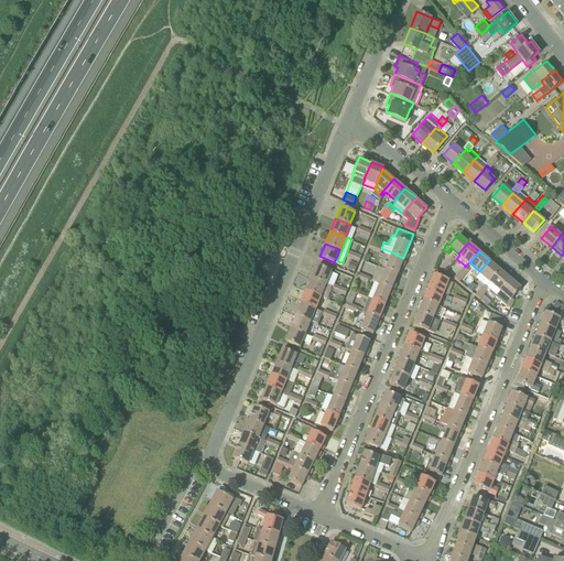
[(392,252),(386,268),(398,272),(403,258),(392,252)]
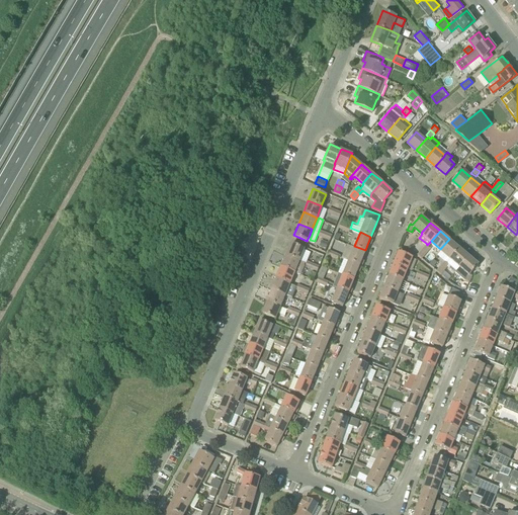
[(321,239),(319,245),(325,247),(328,242),(321,239)]
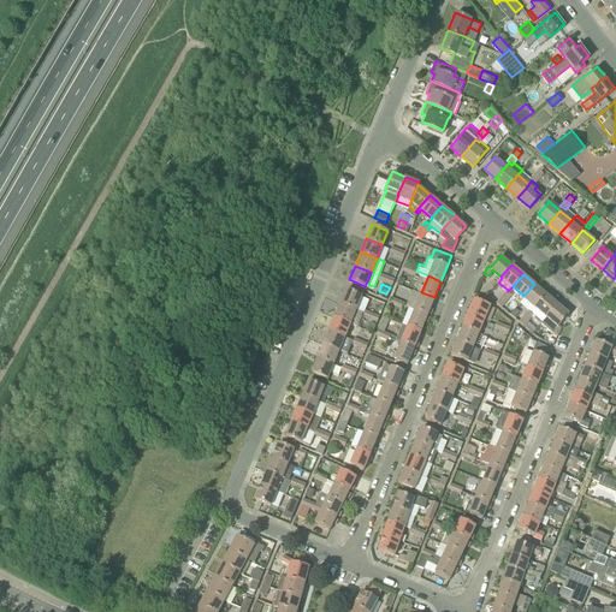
[(523,296),(535,306),(546,293),(534,284),(523,296)]
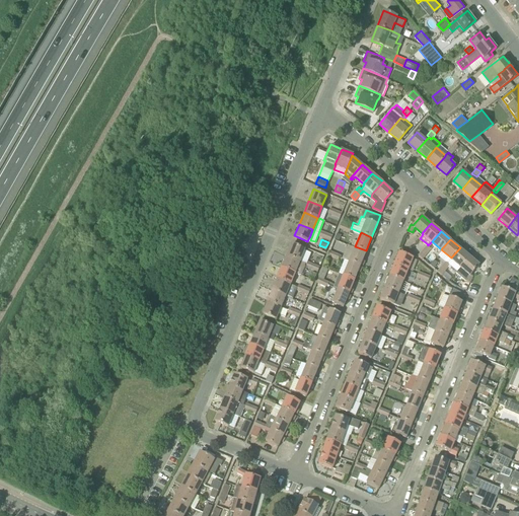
[(304,248),(291,243),(287,254),(300,260),(304,248)]
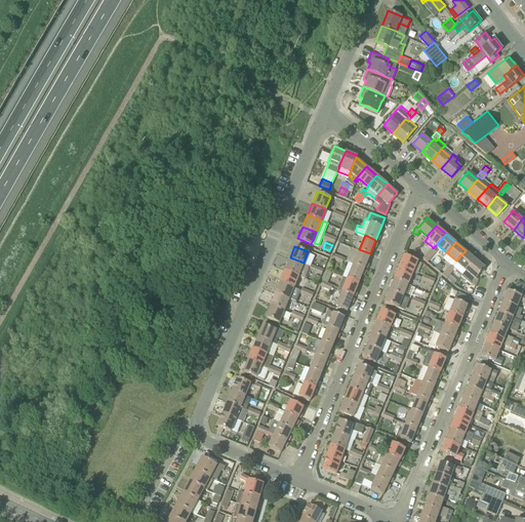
[(370,253),(359,249),(353,246),(347,261),(354,264),(364,268),(370,253)]
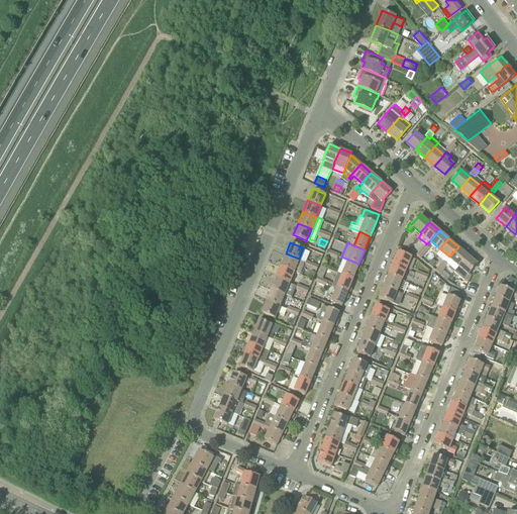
[(420,247),(425,251),(429,247),(425,242),(420,247)]
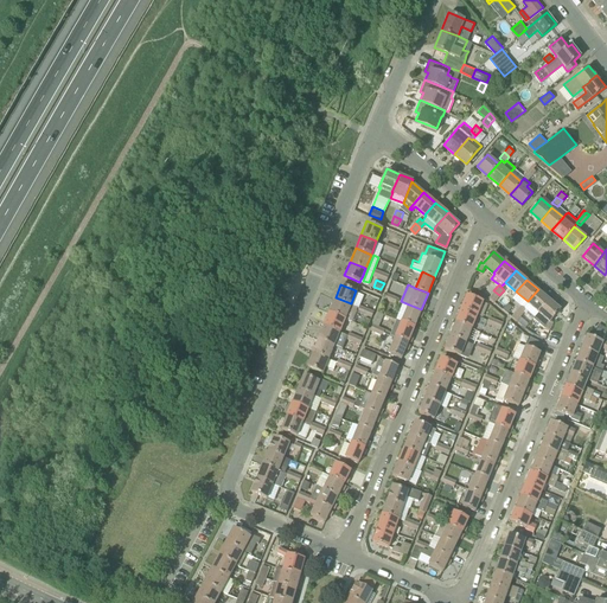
[(538,289),(528,301),(523,306),(525,308),(534,316),(538,312),(538,310),(549,299),(538,289)]
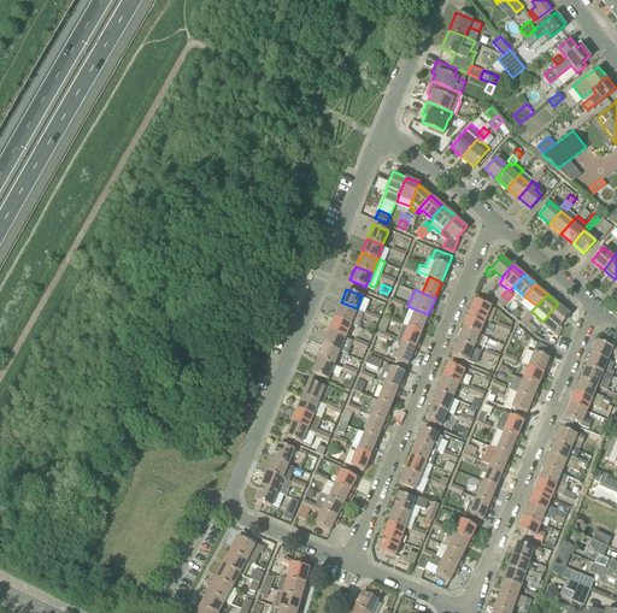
[(503,306),(507,300),(501,295),(497,301),(499,304),(503,306)]
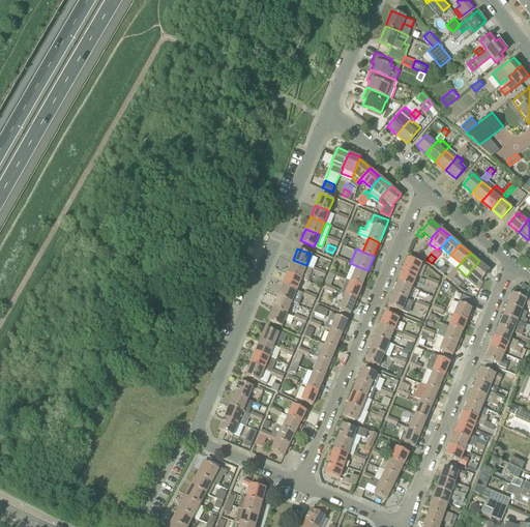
[(421,262),(408,257),(403,268),(416,274),(421,262)]
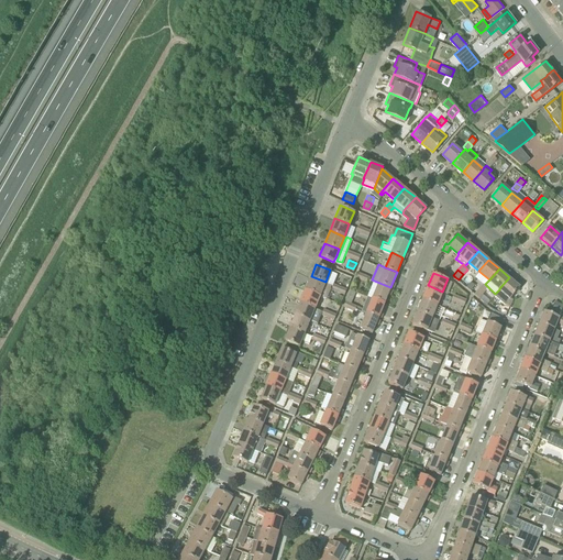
[(306,288),(326,297),(330,284),(326,282),(311,276),(306,288)]
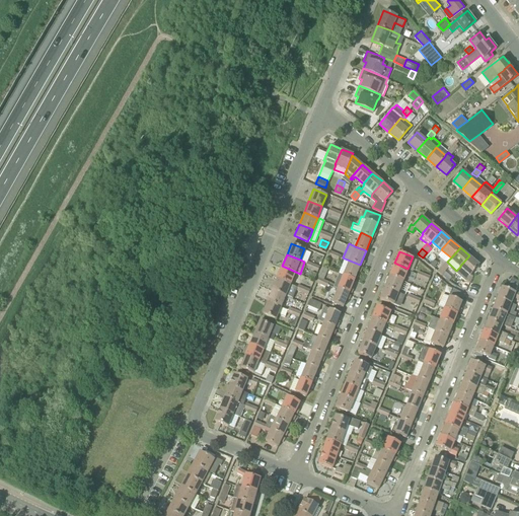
[(467,273),(466,278),(465,279),(469,281),(472,275),(471,274),(479,264),(469,255),(460,266),(460,267),(467,273)]
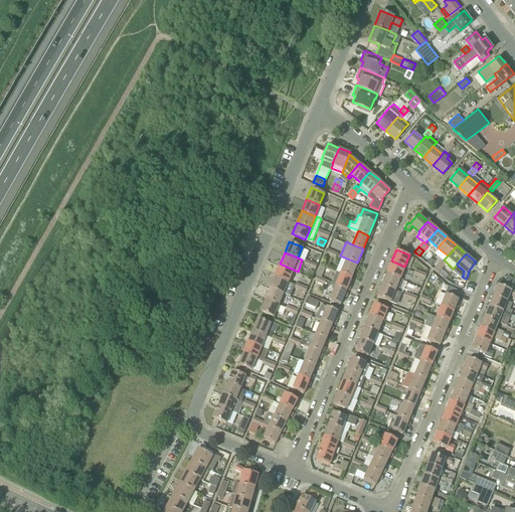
[(351,277),(357,263),(347,259),(341,272),(351,277)]
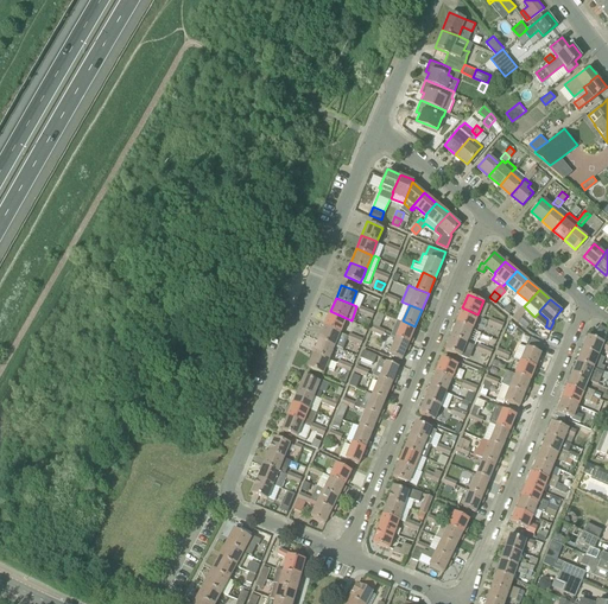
[(472,328),(477,315),(462,307),(456,322),(472,328)]
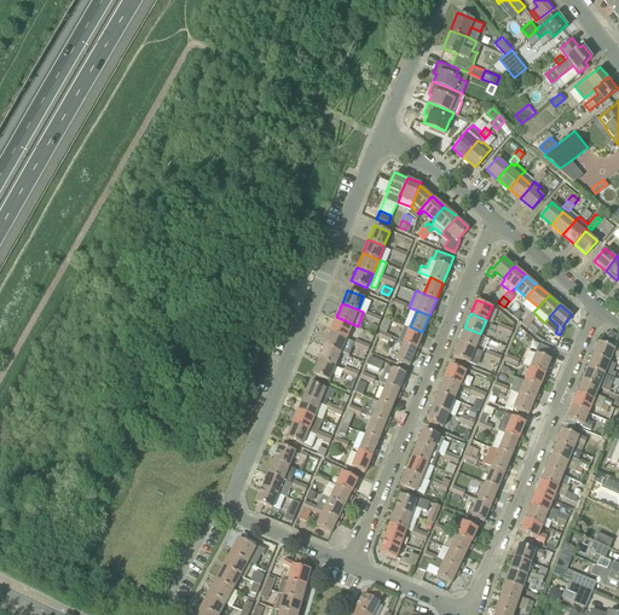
[(531,319),(526,315),(521,321),(526,326),(531,320),(531,319)]
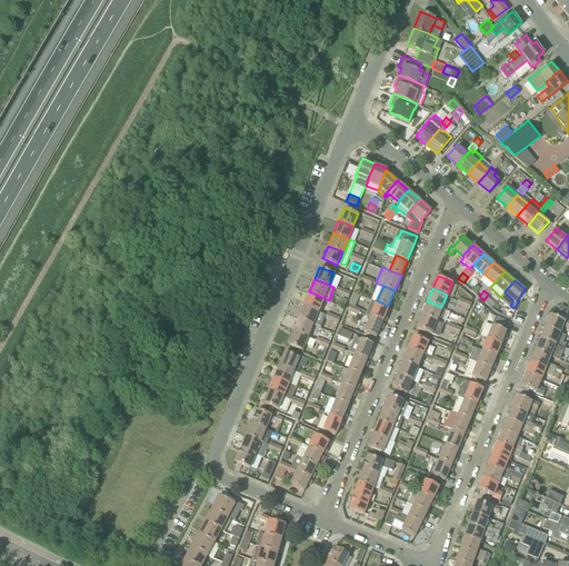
[(326,306),(329,300),(309,291),(303,305),(326,314),(327,311),(329,307),(326,306)]
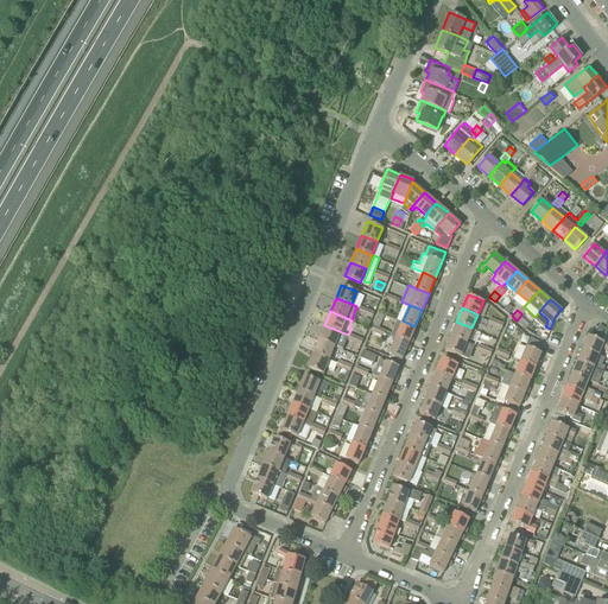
[(396,337),(409,342),(415,326),(403,320),(397,318),(391,335),(396,337)]
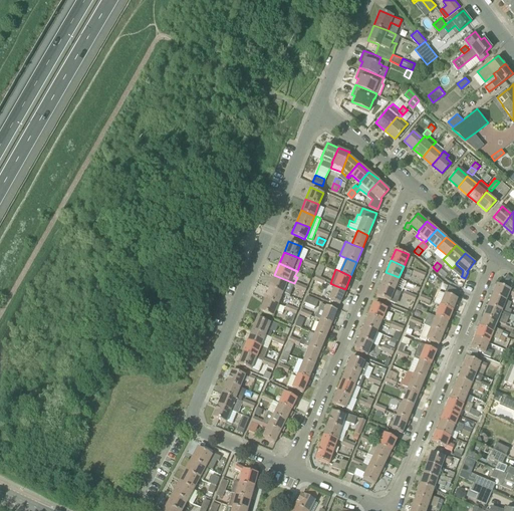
[(386,272),(381,283),(394,289),(399,277),(386,272)]
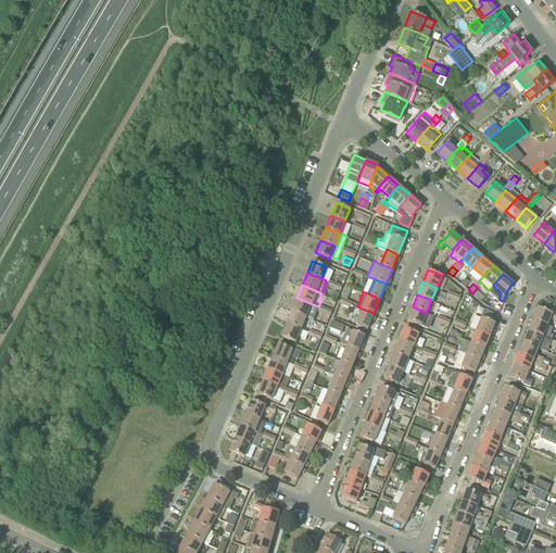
[(553,308),(555,300),(548,297),(545,304),(553,308)]
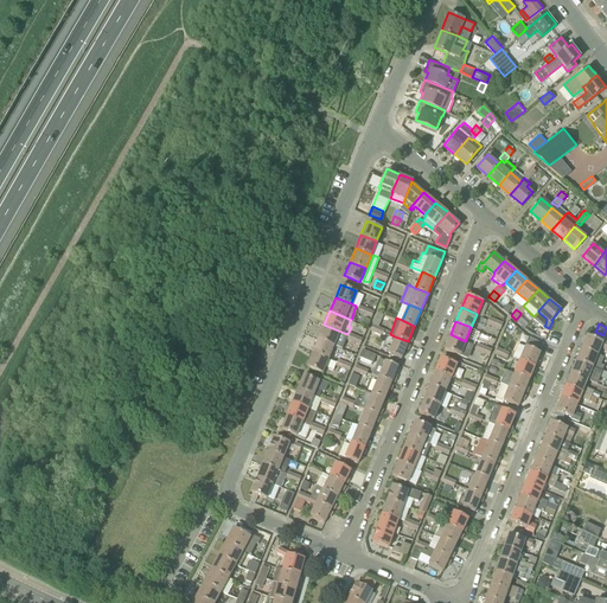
[(342,347),(346,337),(347,334),(324,325),(319,338),(334,344),(339,346),(342,347)]
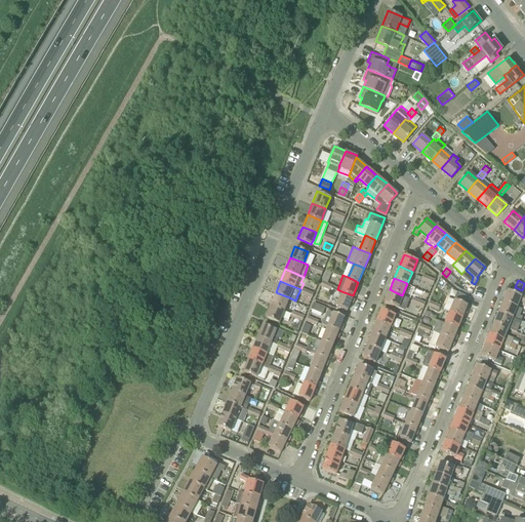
[(390,289),(385,302),(398,307),(398,306),(402,295),(390,289)]
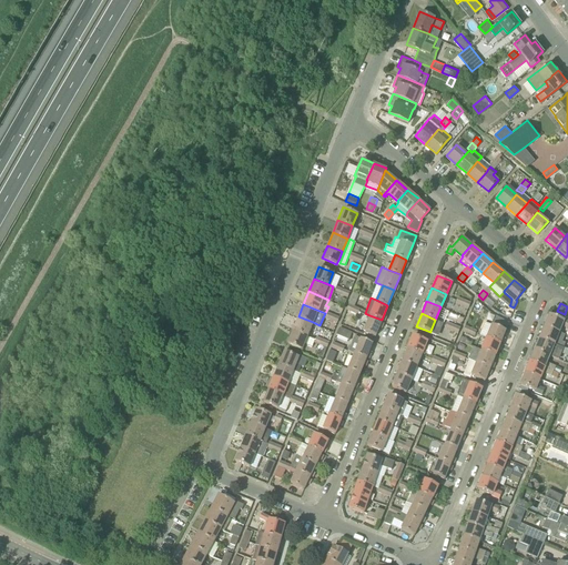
[(567,325),(567,319),(564,318),(564,319),(549,313),(545,325),(559,331),(563,324),(567,325)]
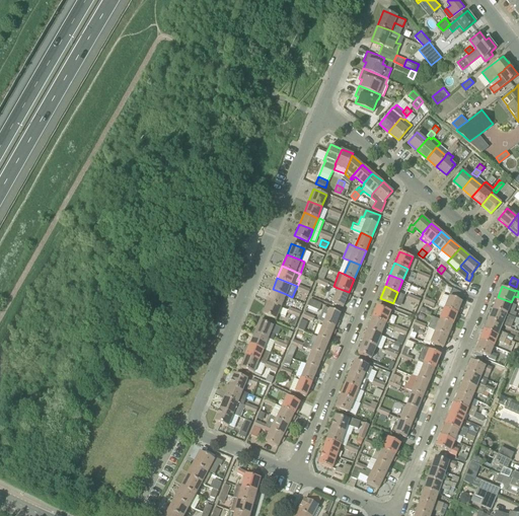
[(452,287),(449,295),(459,299),(462,291),(452,287)]
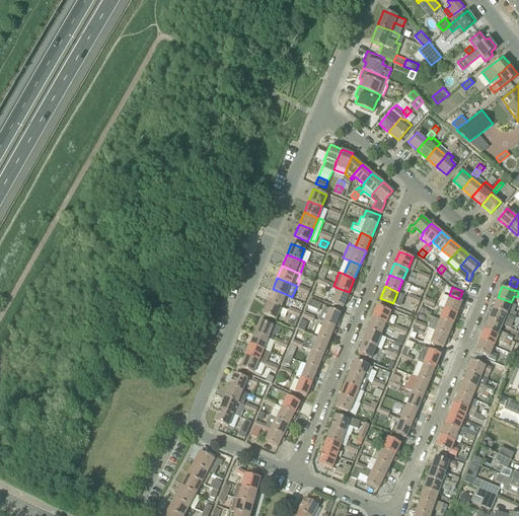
[(332,302),(343,306),(349,292),(338,288),(332,302)]
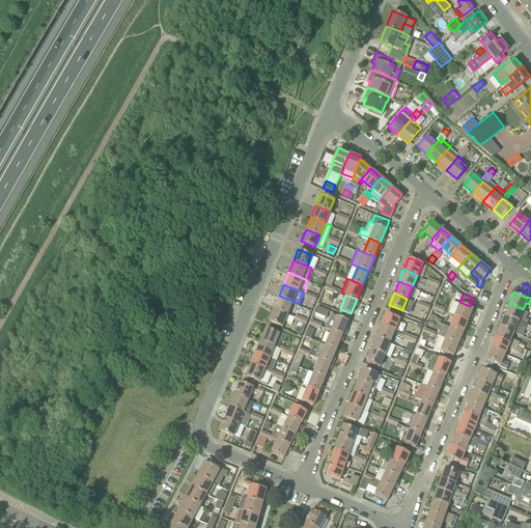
[(287,312),(292,301),(279,296),(274,307),(287,312)]
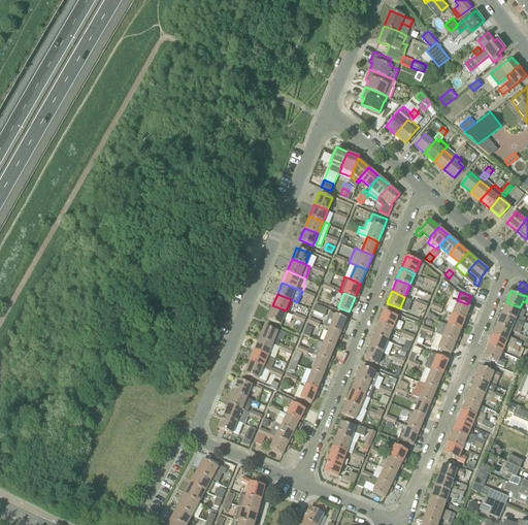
[(457,300),(452,312),(465,318),(470,305),(467,304),(457,300)]
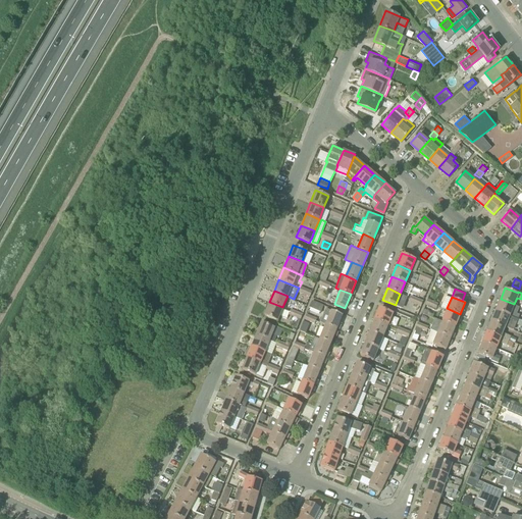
[(309,306),(320,311),(323,304),(312,299),(309,306)]
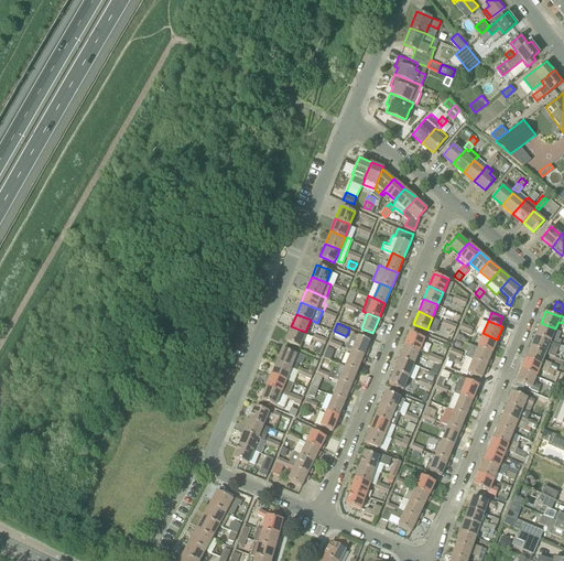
[(561,338),(559,337),(561,331),(555,328),(541,323),(535,334),(560,343),(561,338)]
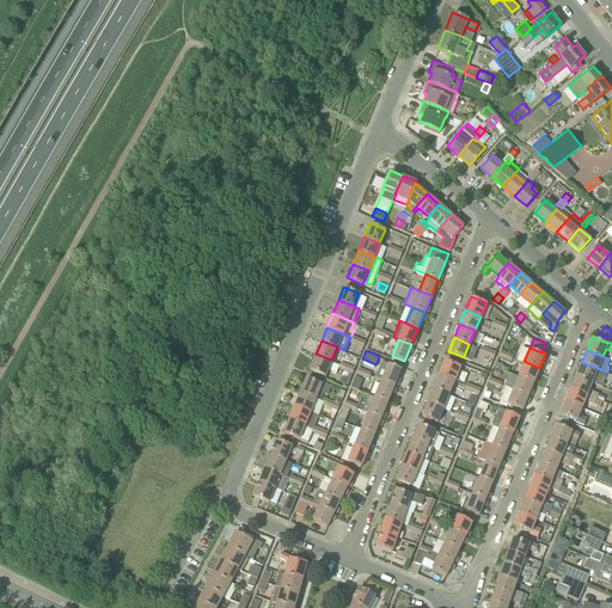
[(338,367),(340,363),(331,360),(316,354),(310,368),(325,374),(328,368),(336,372),(338,367)]
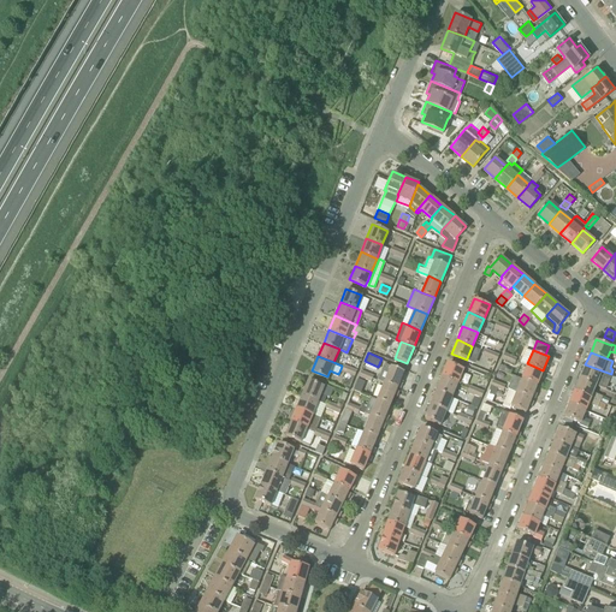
[(463,368),(448,362),(442,376),(457,382),(463,368)]
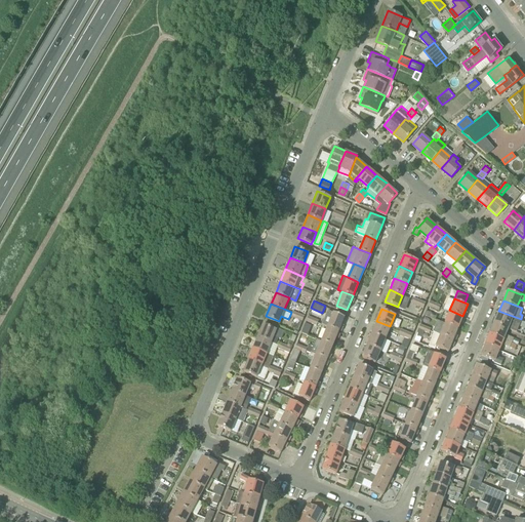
[(338,330),(344,317),(344,316),(328,310),(326,314),(322,323),(327,326),(338,330)]
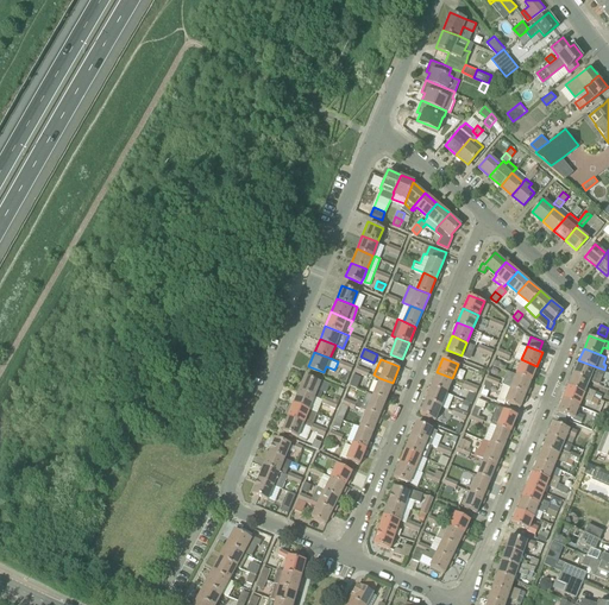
[(521,359),(516,373),(531,379),(537,366),(521,359)]
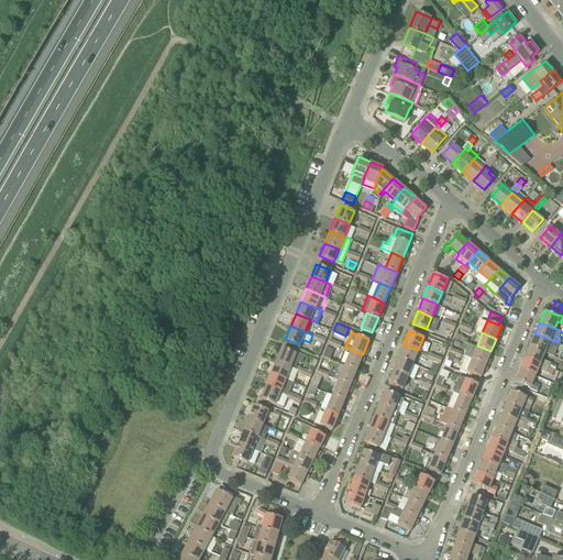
[(544,351),(545,351),(553,354),(556,348),(562,350),(562,344),(559,342),(534,333),(530,344),(544,351)]
